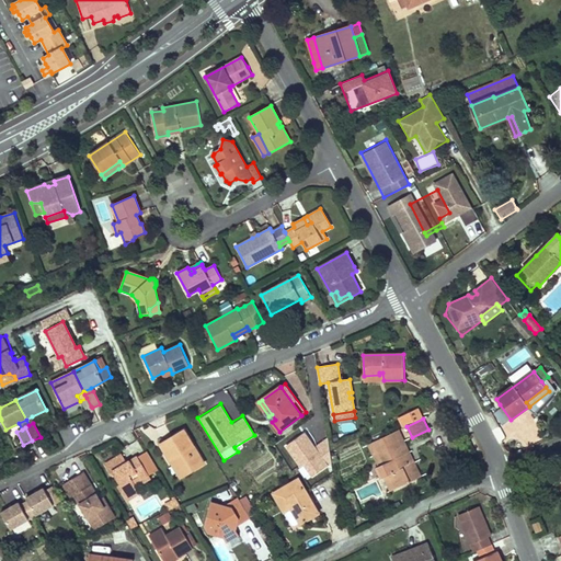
[(161,445),(170,460),(175,457),(184,472),(192,467),(194,470),(205,464),(184,430),(161,445)]
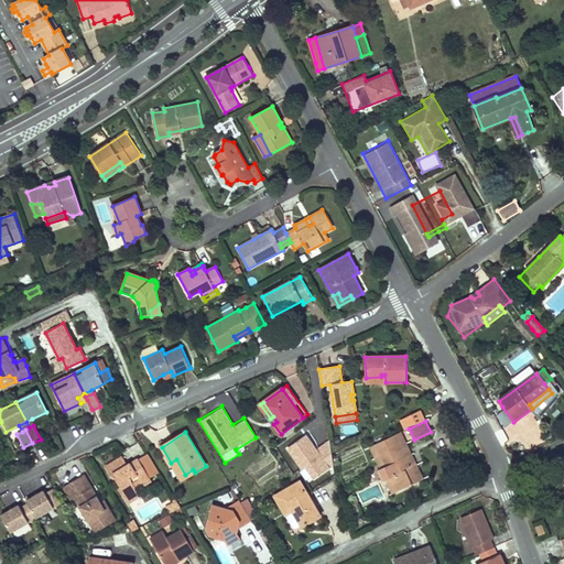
[(401,432),(397,434),(402,446),(401,446),(407,456),(408,456),(419,481),(424,479),(407,443),(401,432)]
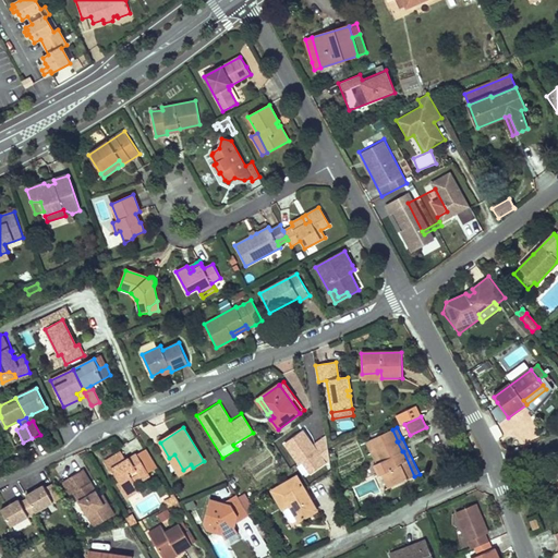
[(386,473),(392,486),(414,476),(403,451),(402,451),(397,441),(398,441),(392,429),(371,440),(381,462),(377,464),(374,465),(379,476),(381,475),(386,473)]
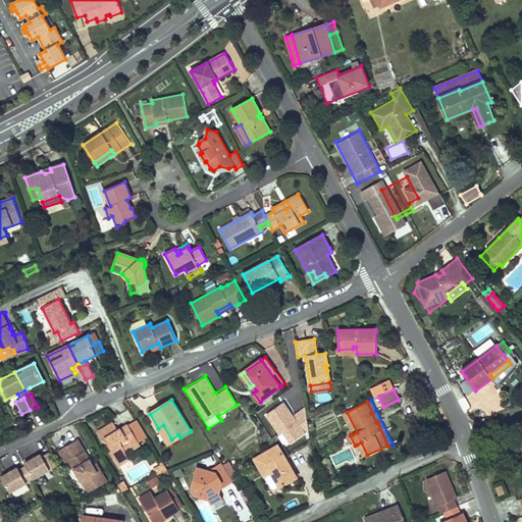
[(347,412),(343,414),(353,434),(357,432),(347,412)]
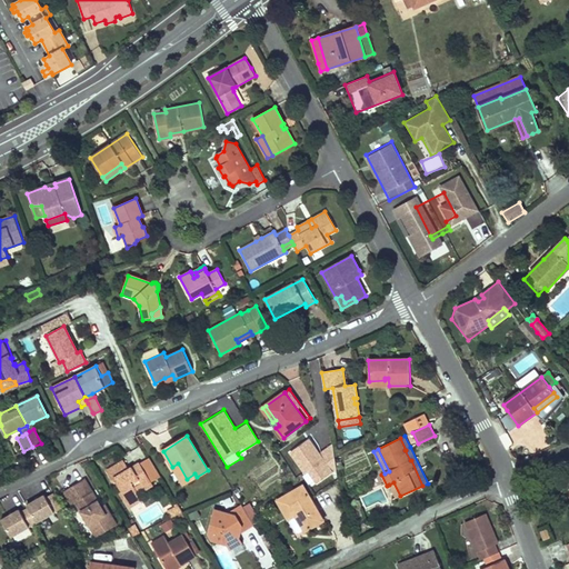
[(107,471),(112,481),(115,480),(118,486),(121,491),(120,493),(128,506),(140,498),(137,491),(143,488),(151,482),(140,463),(129,470),(123,461),(107,471)]
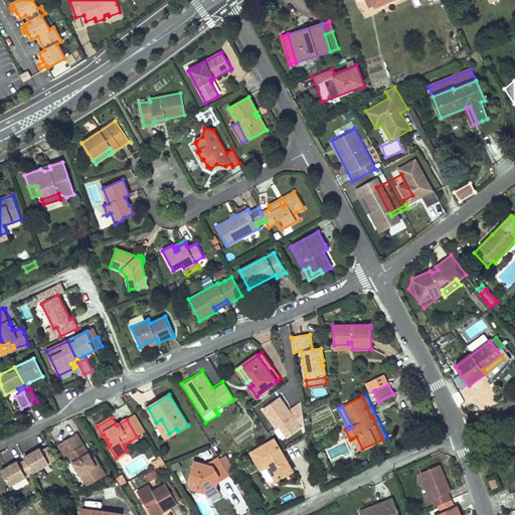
[(161,419),(156,422),(166,439),(178,432),(176,428),(169,434),(161,419)]
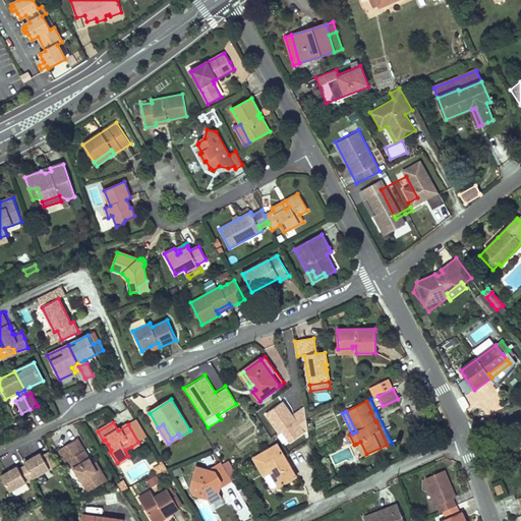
[(58,450),(66,462),(69,460),(88,491),(107,480),(98,466),(95,468),(77,439),(58,450)]
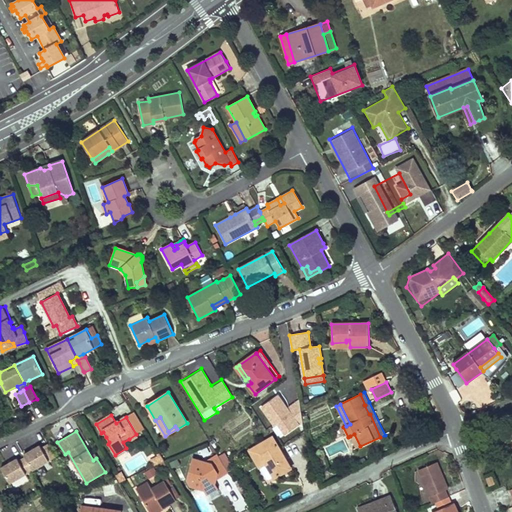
[(354,434),(350,436),(356,448),(360,446),(354,434)]
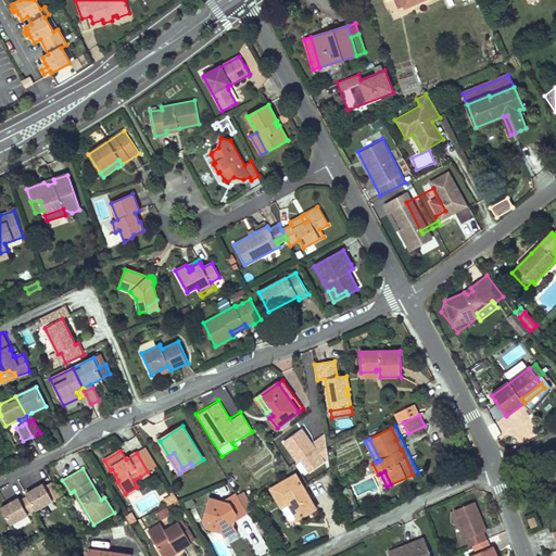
[(43,475),(35,479),(39,488),(47,483),(43,475)]
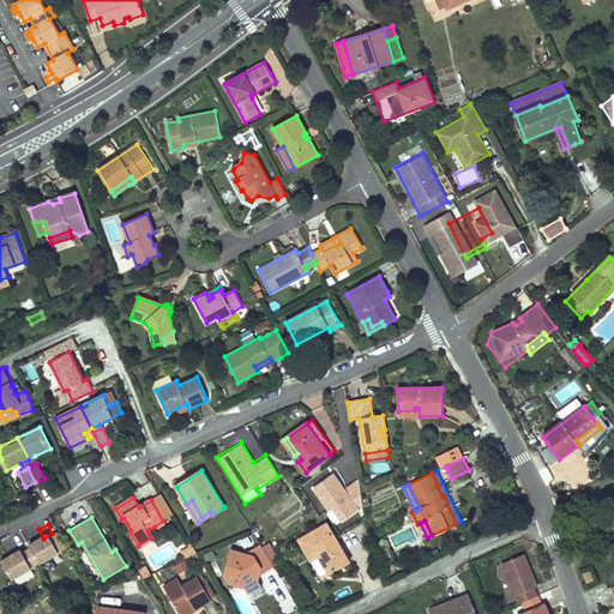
[(300,540),(311,560),(319,555),(329,573),(349,561),(326,524),(300,540)]
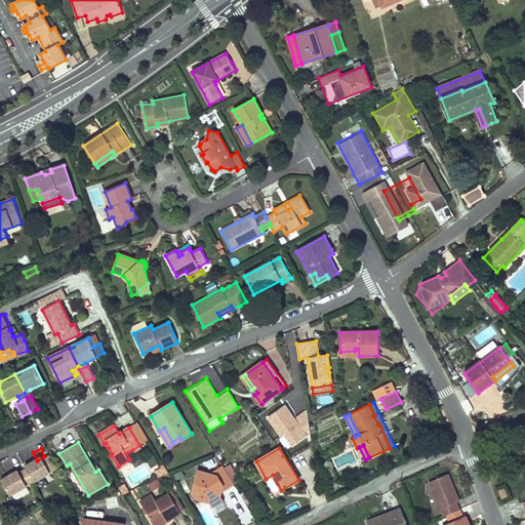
[(13,461),(26,487),(47,477),(43,467),(40,468),(37,460),(33,452),(13,461)]
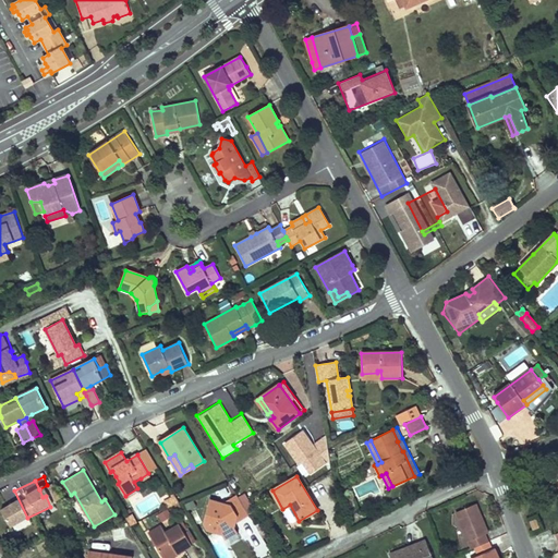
[(137,488),(125,496),(126,499),(140,490),(137,488)]
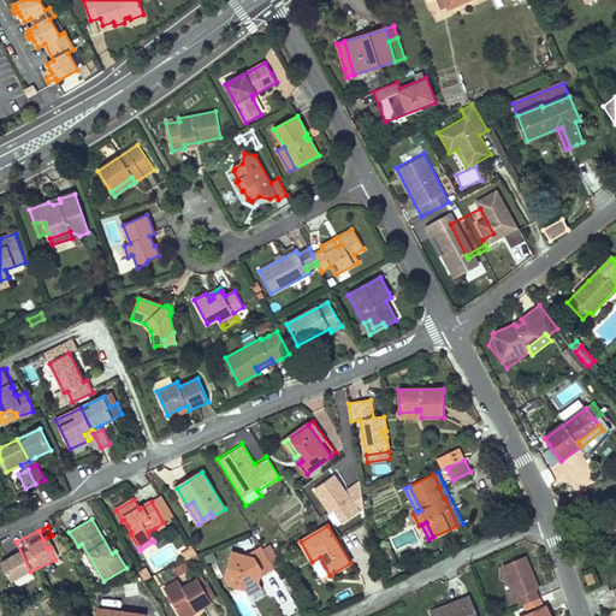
[(147,558),(154,572),(178,558),(170,545),(147,558)]
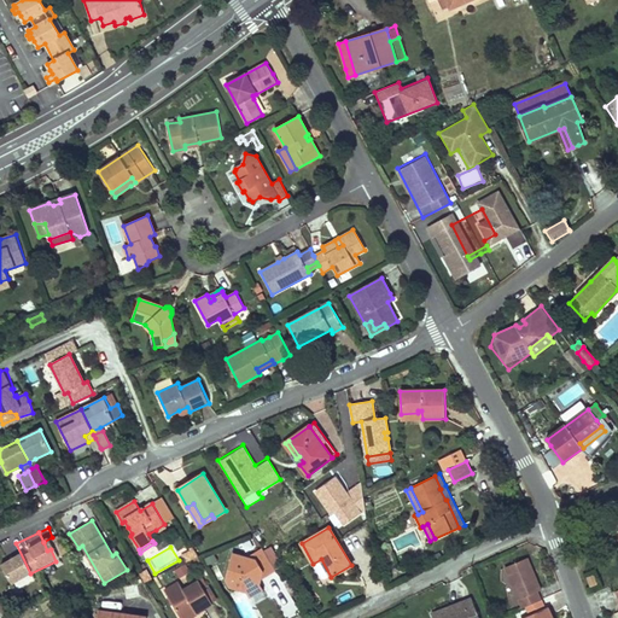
[(190,549),(191,552),(186,554),(190,560),(198,557),(193,547),(190,549)]
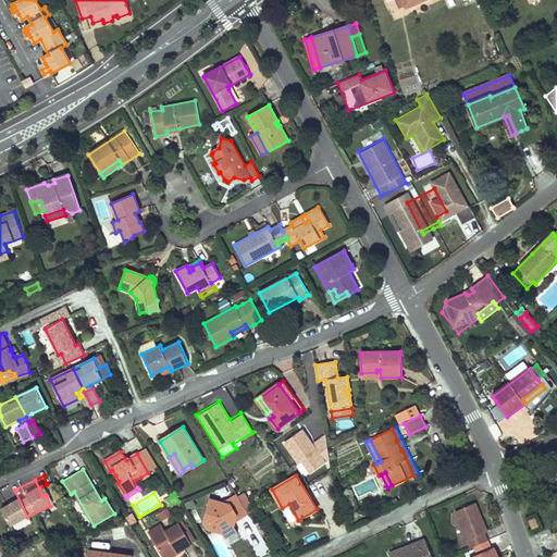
[(244,493),(238,497),(245,508),(250,505),(244,493)]
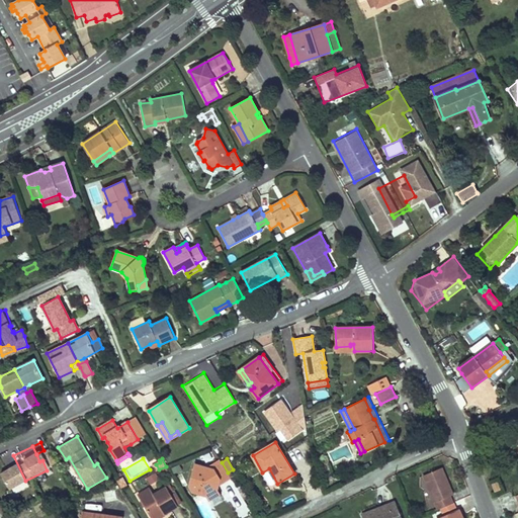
[(221,482),(223,484),(231,479),(228,472),(222,462),(220,459),(210,464),(212,467),(210,468),(206,467),(196,464),(190,487),(193,492),(207,496),(208,496),(217,491),(217,490),(218,487),(219,483),(221,482)]
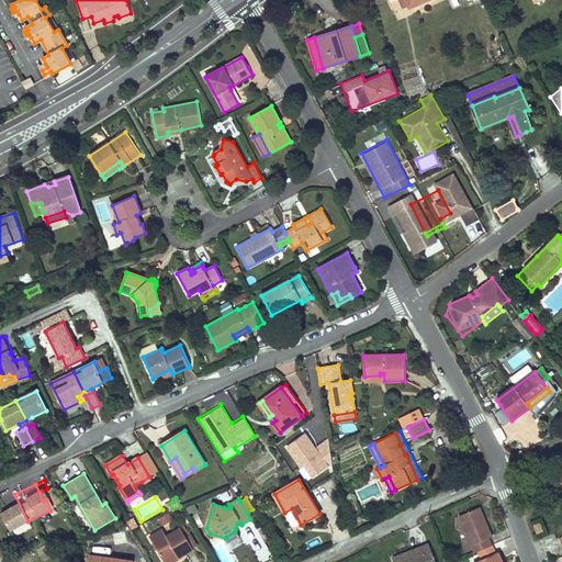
[(194,505),(187,508),(189,514),(198,509),(194,505)]
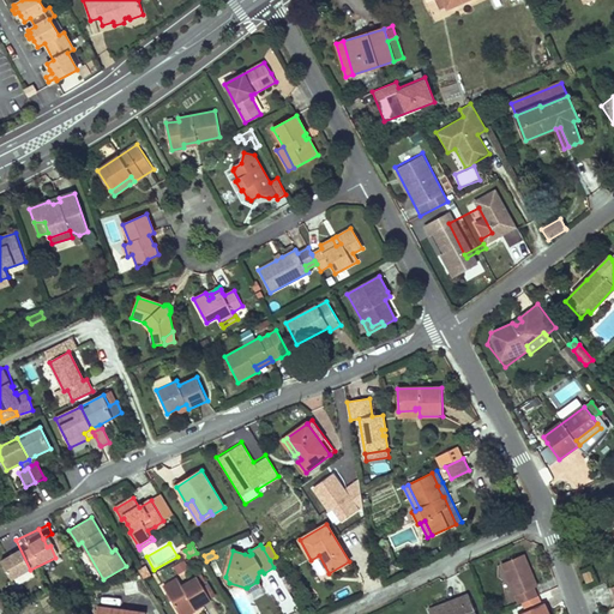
[(503,564),(519,603),(523,602),(537,596),(534,588),(537,587),(534,577),(524,554),(503,564)]
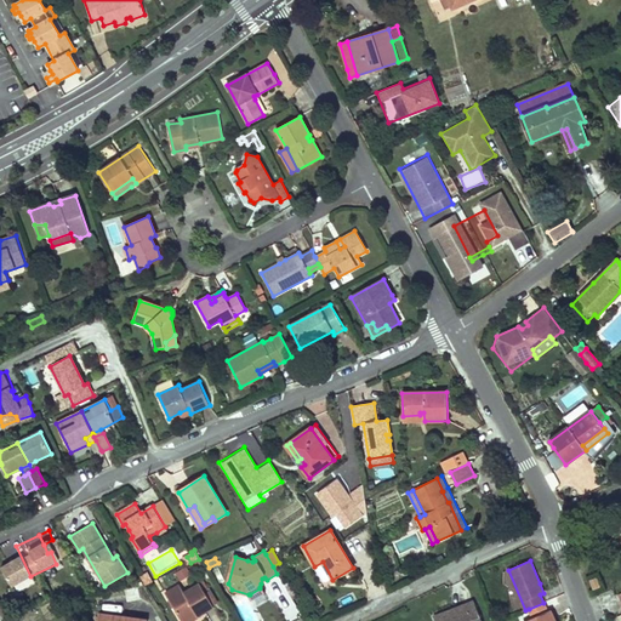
[(165,593),(181,620),(183,620),(197,614),(198,616),(214,607),(212,604),(217,602),(211,592),(206,594),(200,584),(184,592),(180,585),(165,593)]
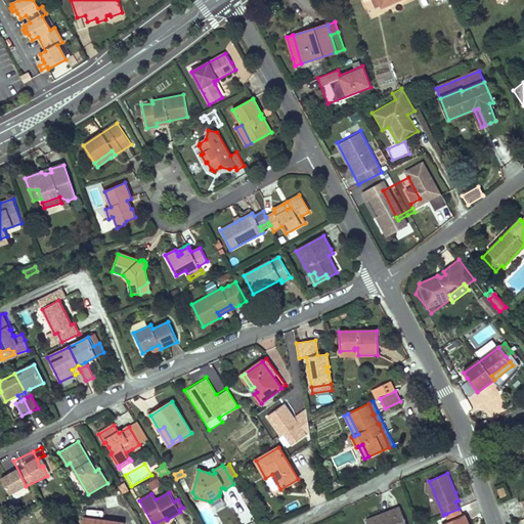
[(213,506),(222,500),(219,495),(219,496),(211,501),(210,501),(213,506)]
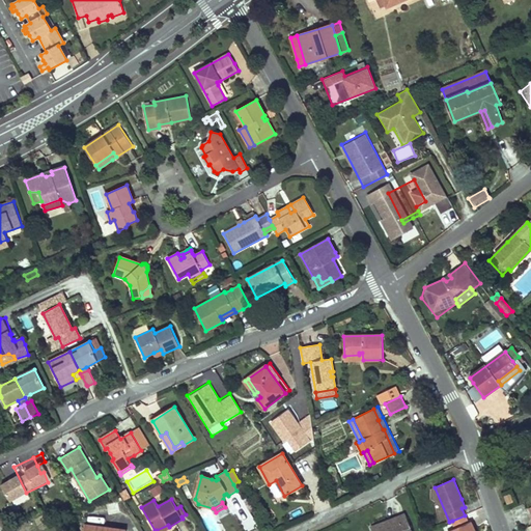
[(388,524),(407,516),(406,514),(387,522),(388,524)]
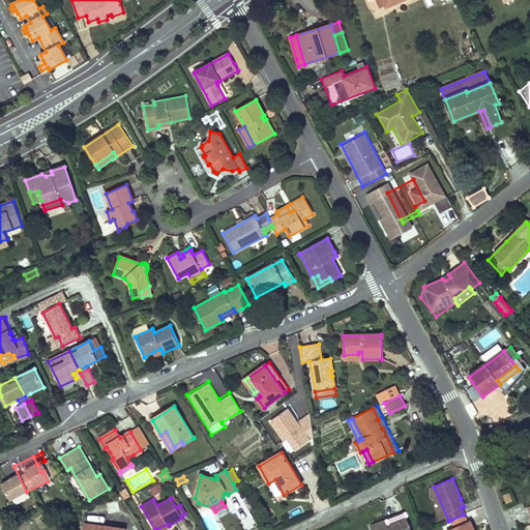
[(451,520),(454,527),(467,522),(464,514),(451,520)]
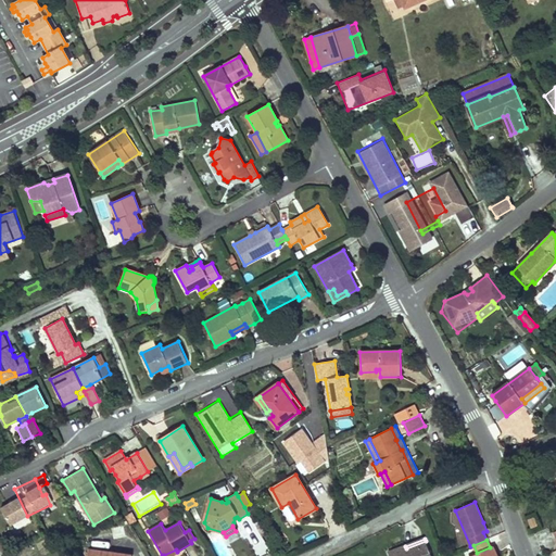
[(431,555),(426,541),(406,548),(405,546),(388,553),(389,555),(431,555)]
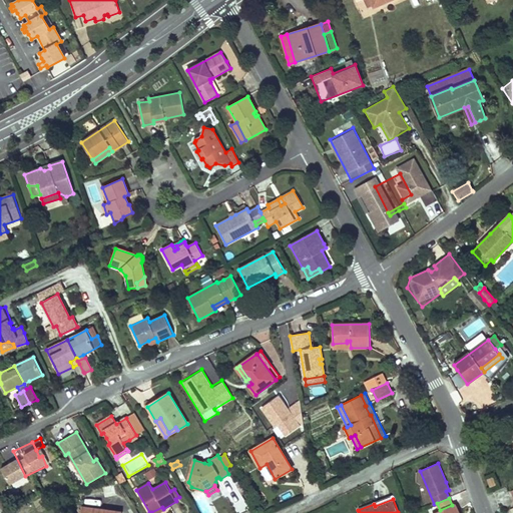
[(434,512),(458,512),(458,510),(455,504),(452,505),(440,510),(434,512)]
